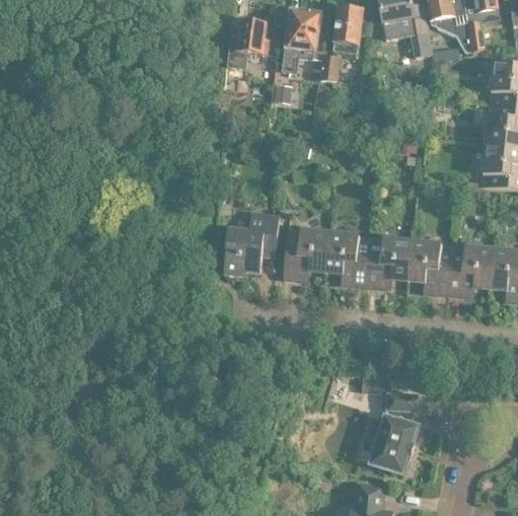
[(376,0),(380,23),(380,24),(382,40),(410,35),(414,59),(433,55),(429,34),(427,34),(422,3),(412,5),(411,0),(376,0)]
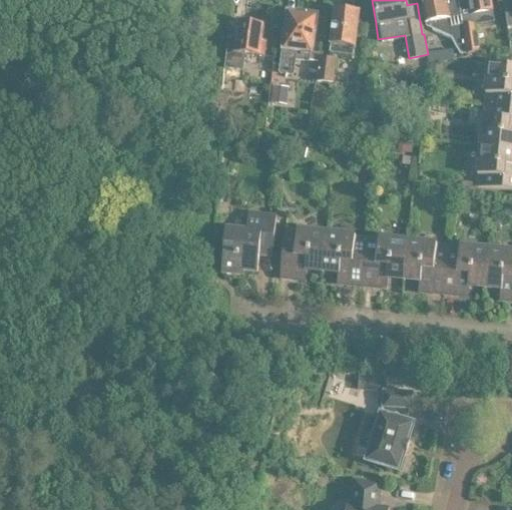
[(420,0),(425,26),(451,37),(460,53),(466,52),(458,0),(420,0)]
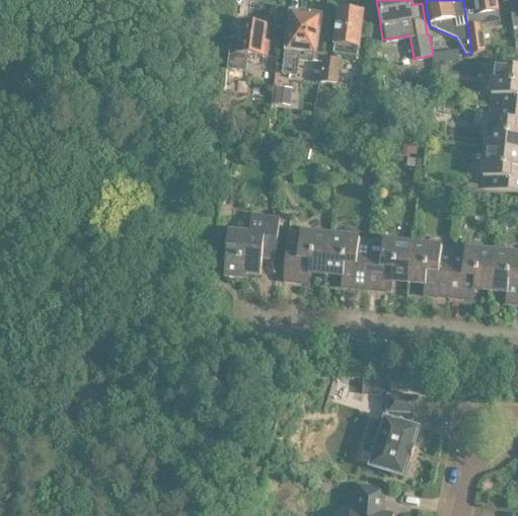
[(463,0),(471,53),(486,51),(478,10),(497,8),(496,0),(463,0)]
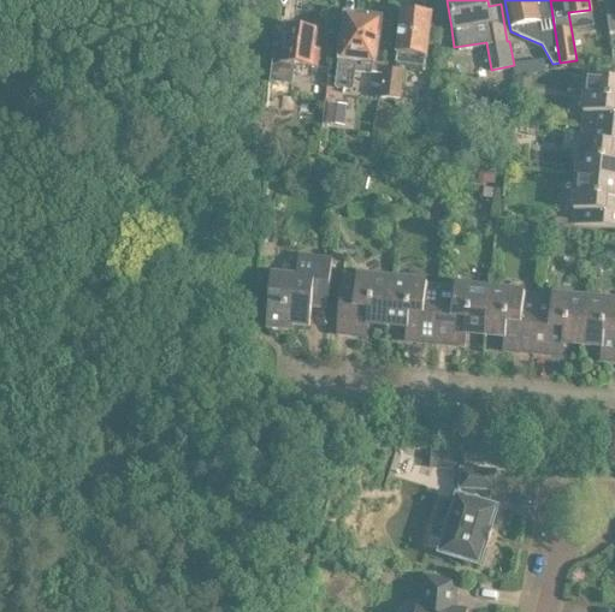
[(603,0),(608,30),(614,29),(614,0),(603,0)]
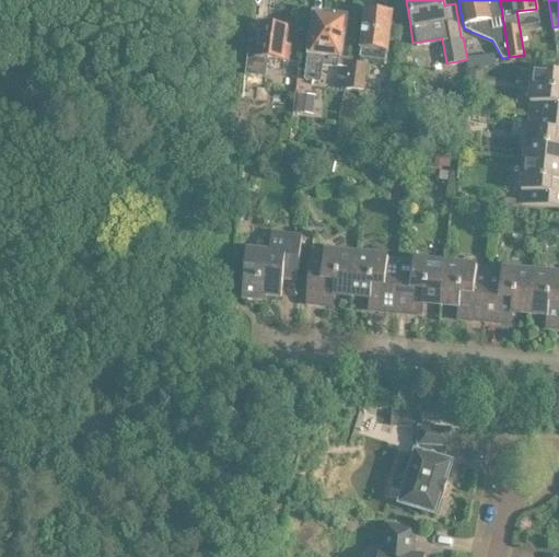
[(386,51),(392,12),(365,9),(360,46),(361,46),(359,64),(349,61),(345,88),(362,90),(367,57),(384,60),(385,51),(386,51)]
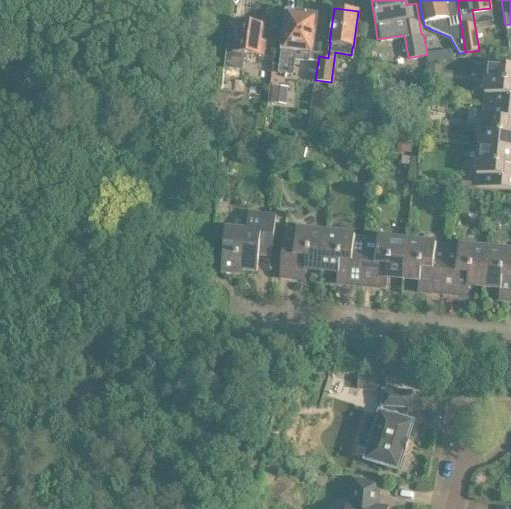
[(283,32),(278,71),(292,73),(293,60),(308,62),(314,16),(289,12),(286,32),(283,32)]
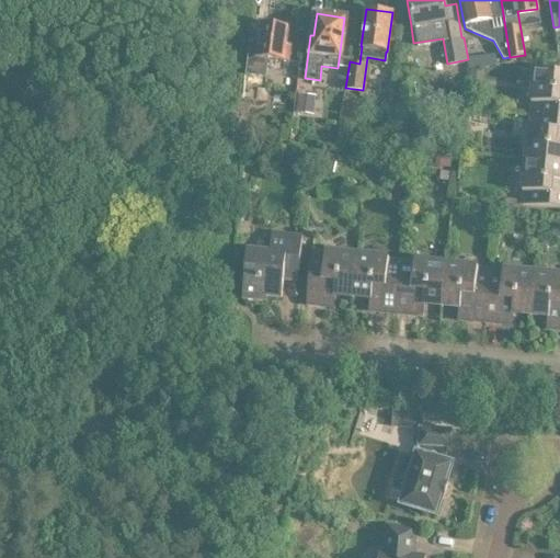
[(249,41),(244,73),(247,73),(256,76),(264,76),(265,73),(267,57),(287,60),(289,45),(285,44),(288,25),(262,22),(262,25),(260,42),(249,41)]
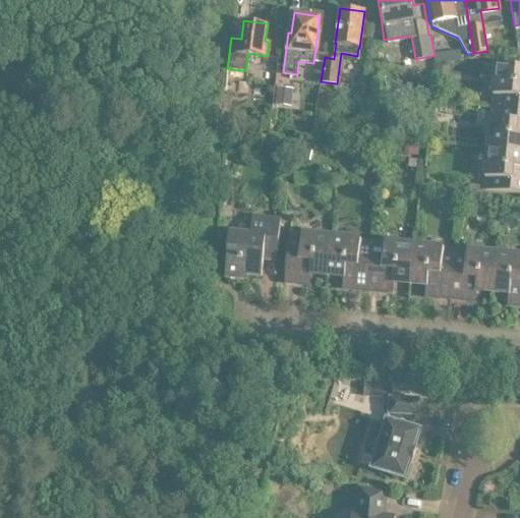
[(459,49),(446,50),(448,61),(460,59),(459,49)]
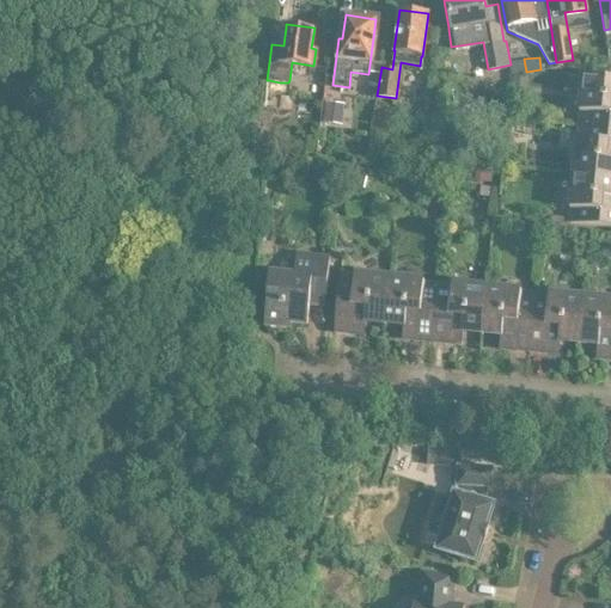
[(580,122),(610,124),(610,77),(608,77),(610,62),(560,65),(563,72),(582,74),(579,109),(581,109),(580,122)]
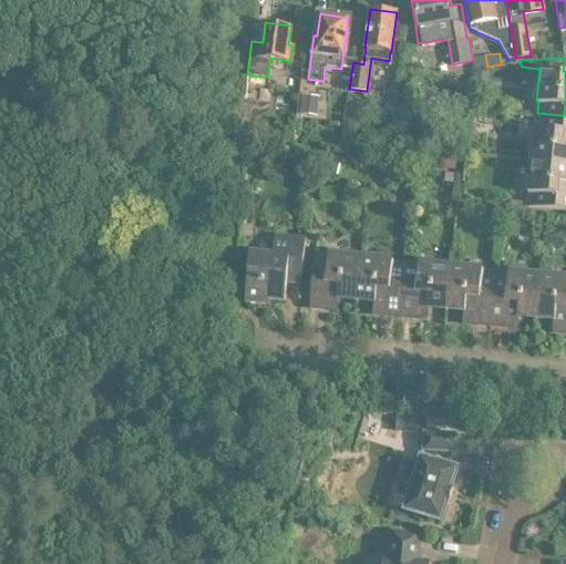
[(299,93),(297,112),(306,113),(308,94),(299,93)]
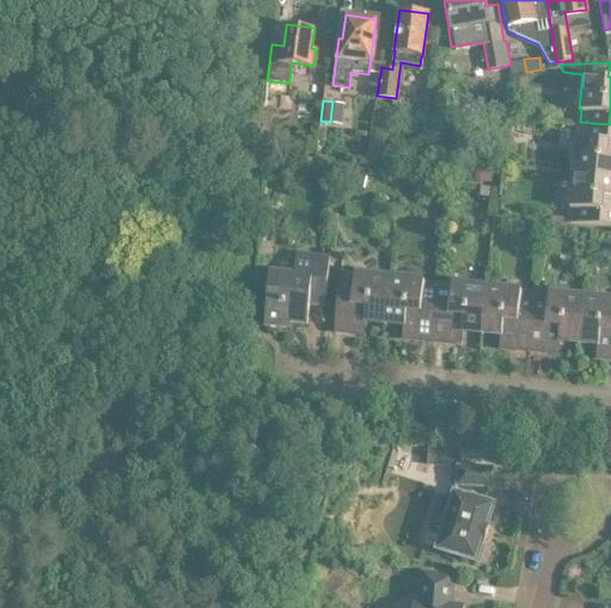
[(377,104),(376,108),(373,128),(383,129),(384,124),(385,124),(386,116),(385,116),(386,106),(377,104)]
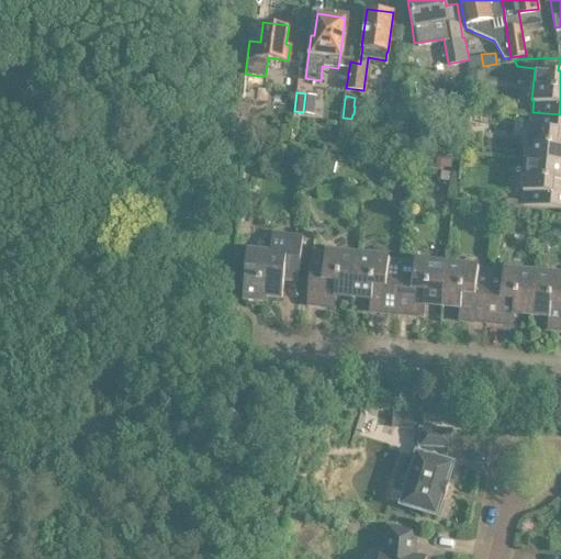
[(528,125),(525,156),(560,159),(560,114),(533,112),(531,125),(528,125)]
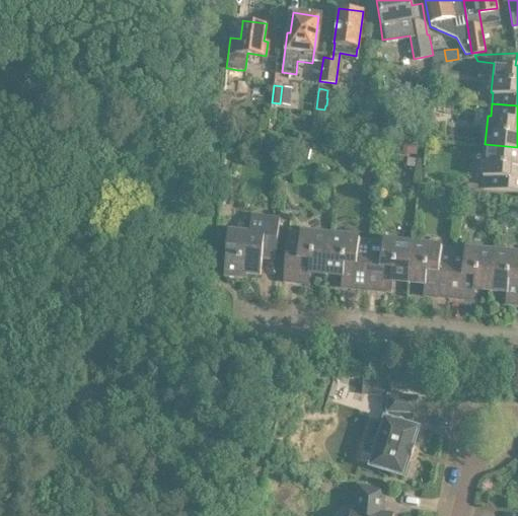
[(310,158),(312,142),(298,141),(297,158),(310,158)]
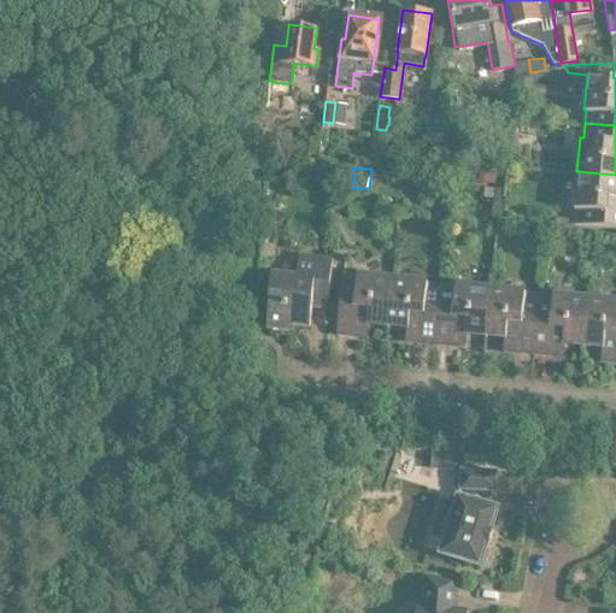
[(615,175),(576,171),(572,218),(555,216),(553,227),(574,229),(574,222),(615,225),(615,175)]
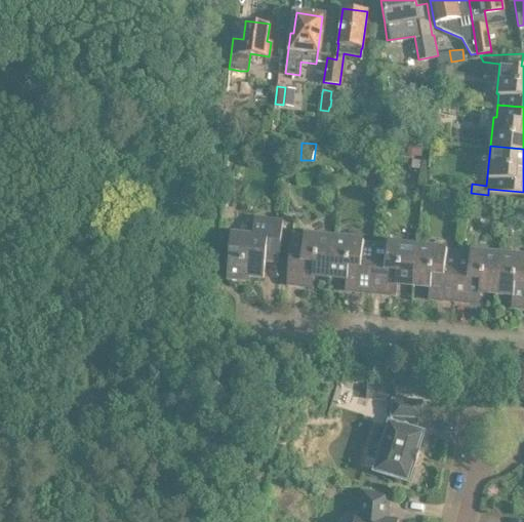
[(362,161),(375,162),(376,152),(363,150),(362,161)]
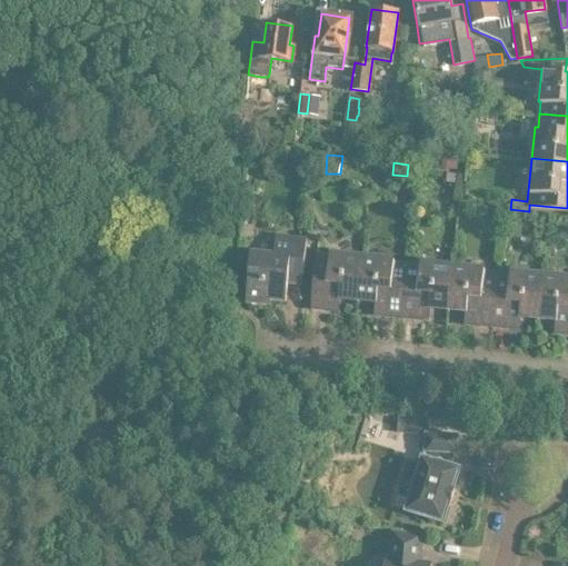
[(457,174),(442,171),(441,180),(456,182),(457,174)]
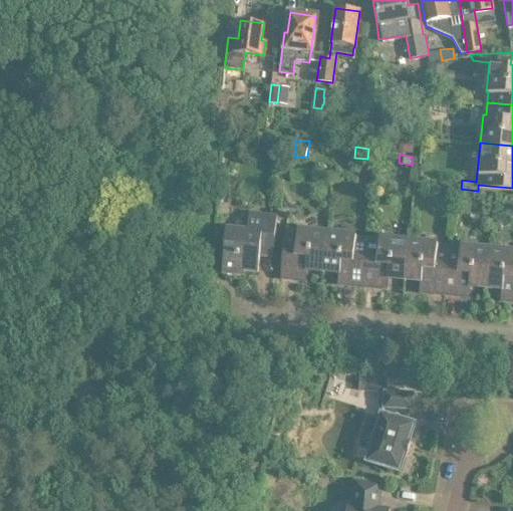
[(465,200),(469,197),(469,191),(460,190),(459,199),(465,200)]
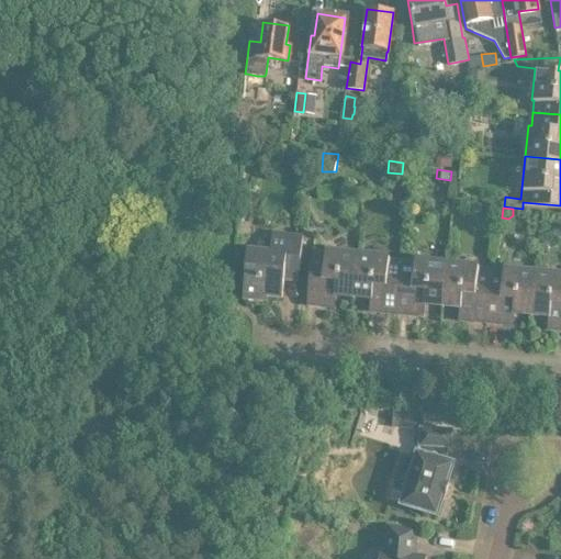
[(559,235),(560,230),(557,225),(551,225),(547,228),(547,234),(549,238),(554,238),(559,235)]
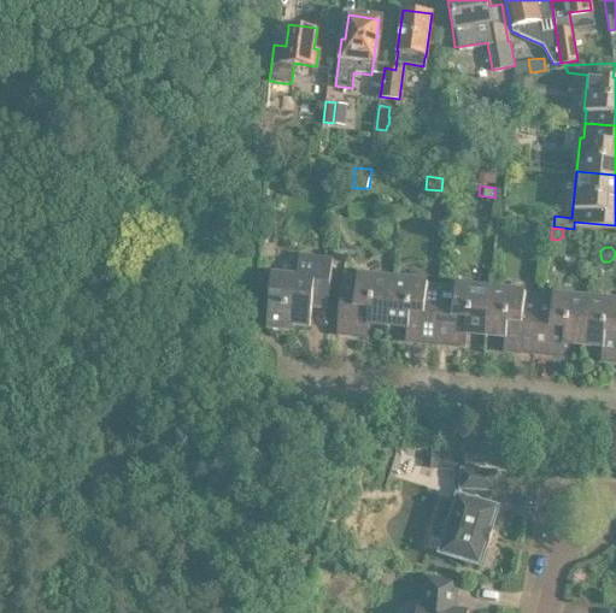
[(270,272),(264,324),(291,328),(292,320),(308,323),(311,294),(327,296),(332,258),(299,253),(297,275),(270,272)]
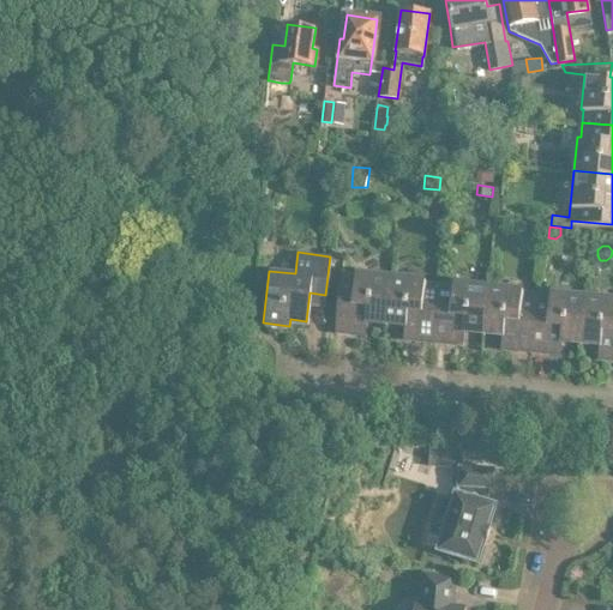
[(354,273),(340,272),(332,330),(348,332),(350,318),(384,321),(389,275),(354,271),(354,273)]
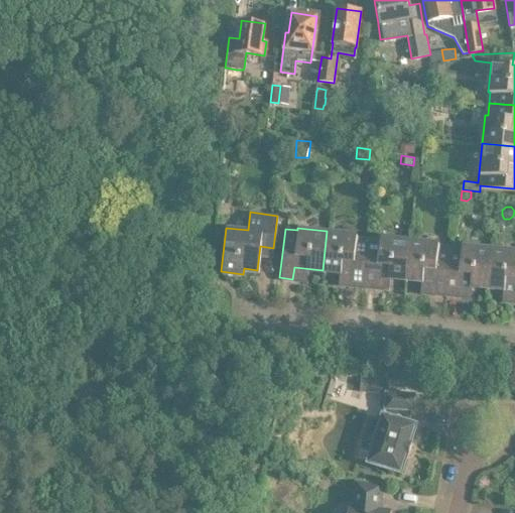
[(358,234),(327,231),(323,270),(351,274),(350,285),(362,286),(367,238),(358,237),(358,234)]
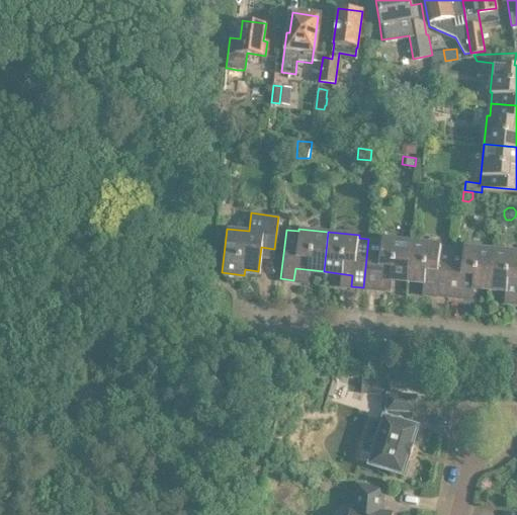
[(381,240),(368,239),(363,287),(375,288),(377,277),(406,280),(410,241),(381,238),(381,240)]
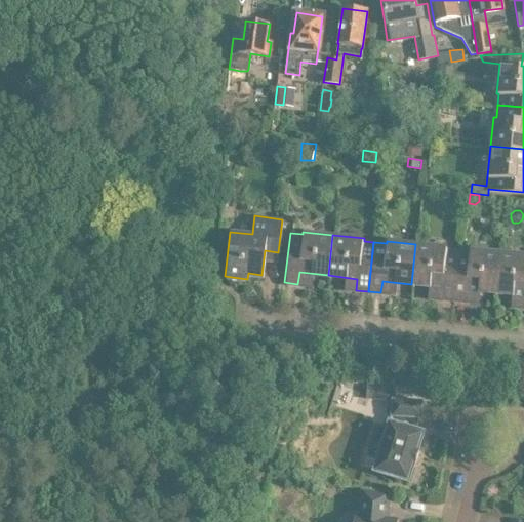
[(415,244),(411,284),(440,287),(438,298),(451,300),(456,251),(445,250),(446,247),(415,244)]
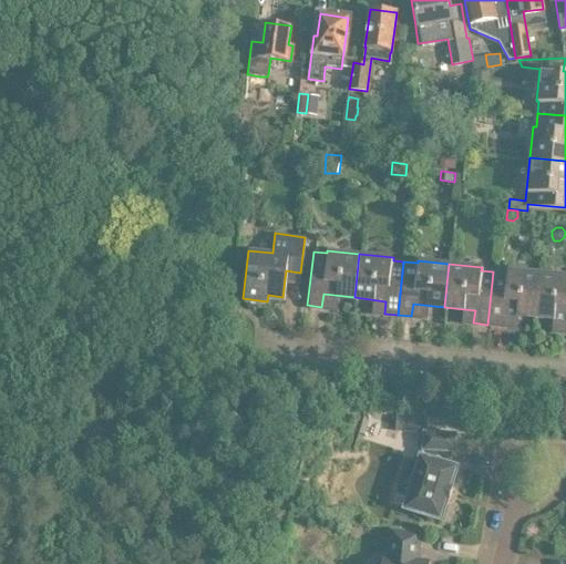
[(507,273),(493,272),(487,325),(502,326),(503,314),(534,317),(539,274),(507,269),(507,273)]
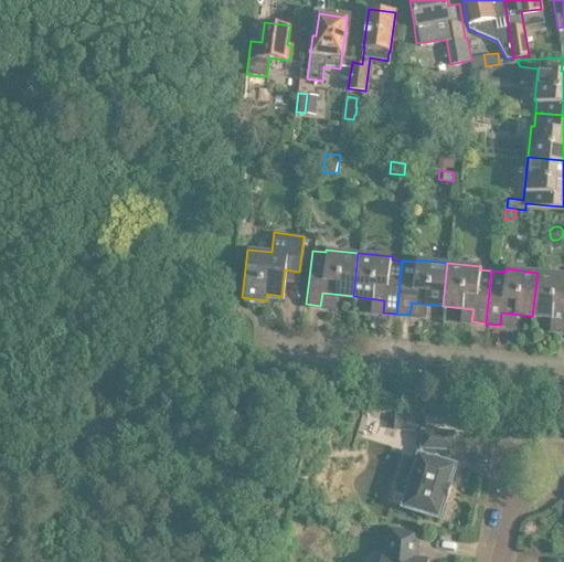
[(563,275),(538,273),(532,316),(563,319),(562,330),(563,330),(563,275)]
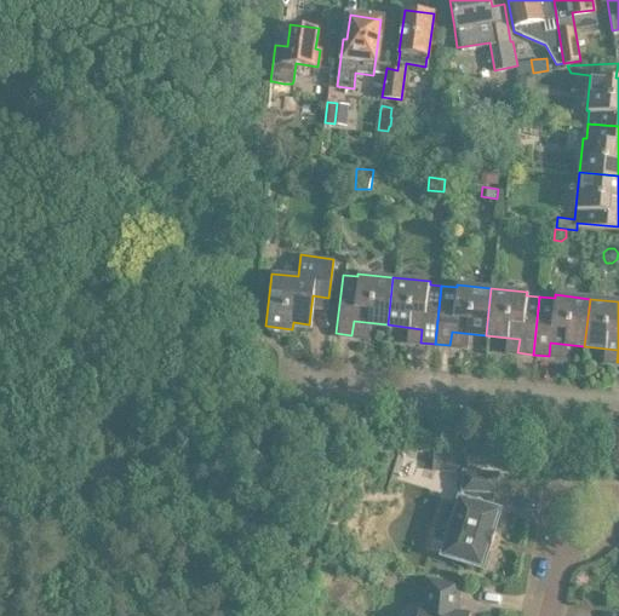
[(436,444),(435,464),(469,465),(470,445),(436,444)]
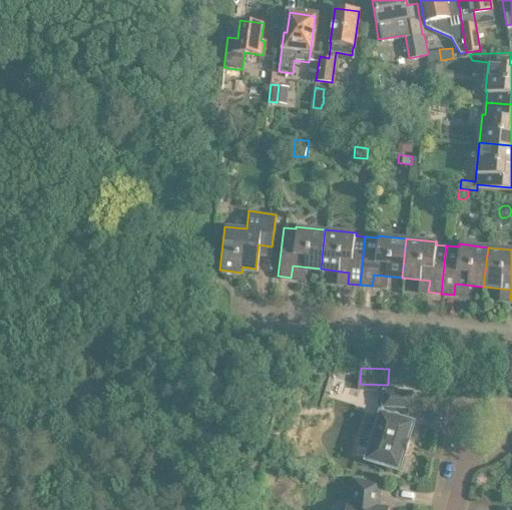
[(371,443),(366,459),(398,469),(412,422),(405,420),(409,406),(410,392),(384,390),(383,403),(375,429),(371,428),(368,429),(365,431),(364,435),(364,439),(367,441),(371,443)]
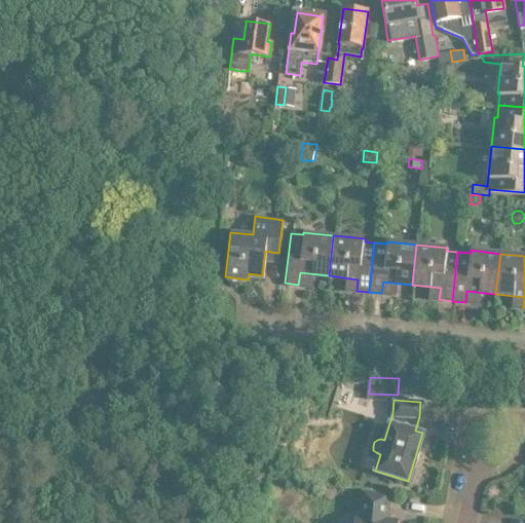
[(352,522),(397,522),(398,520),(382,518),(383,512),(385,512),(387,493),(362,490),(359,515),(354,515),(352,522)]
